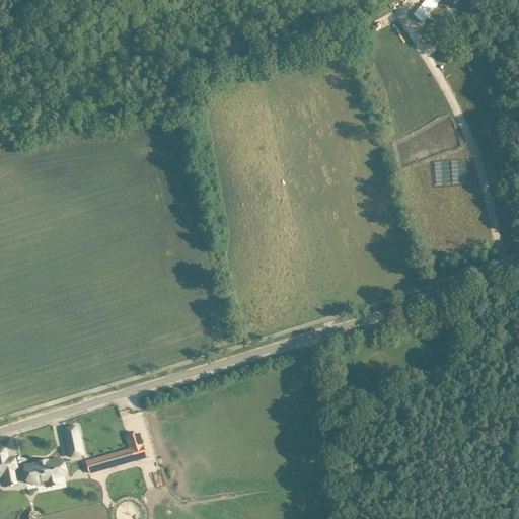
[(431,0),(425,0),(412,15),(421,23),(437,5),(436,5),(440,0),(432,0),(432,1),(431,0)]
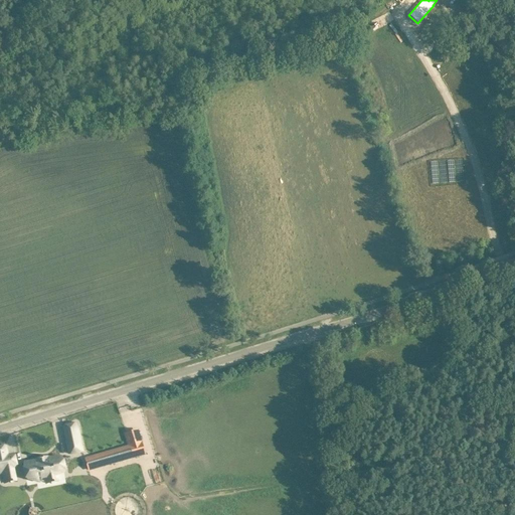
[(180,400),(162,405),(164,412),(182,408),(180,400)]
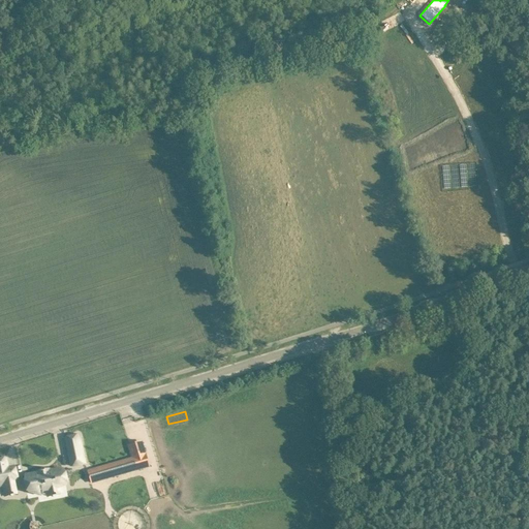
[(37,453),(68,444),(66,435),(35,443),(37,453)]
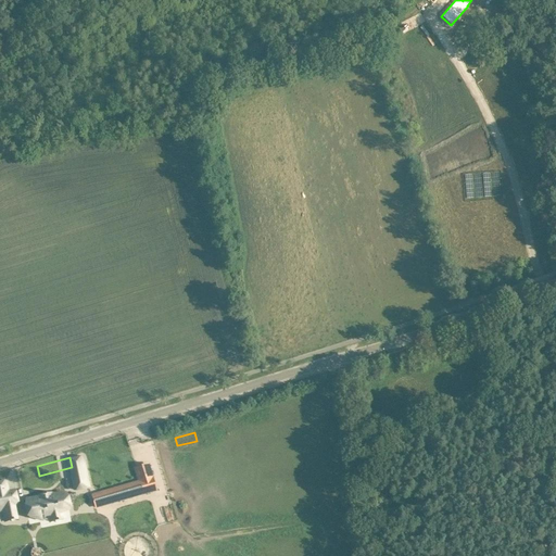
[(148,465),(136,468),(140,482),(141,482),(152,479),(148,465)]
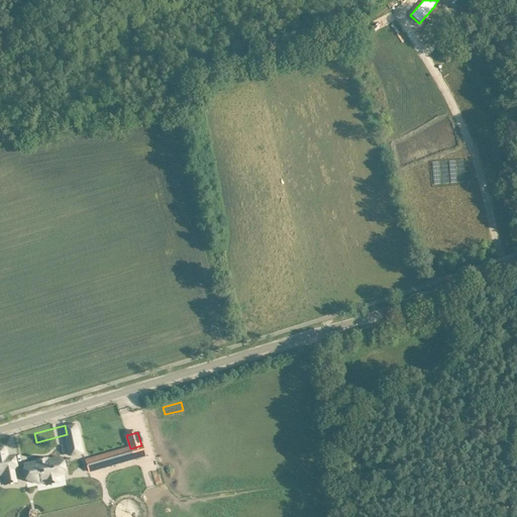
[(83,453),(80,440),(67,442),(70,455),(83,453)]
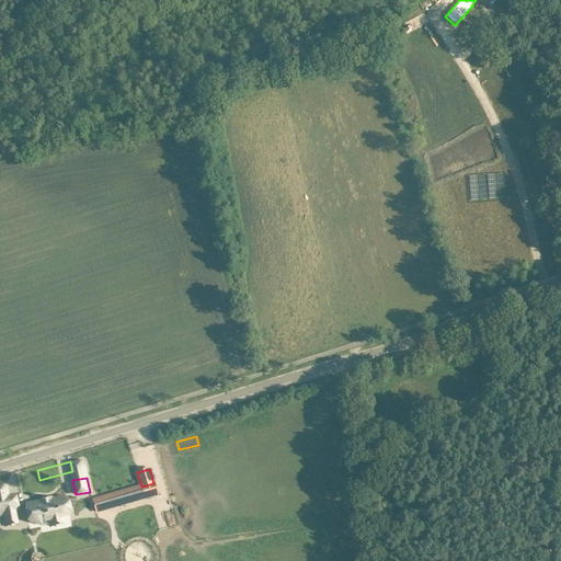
[(0,512),(2,512),(7,527),(18,524),(14,508),(18,507),(14,494),(8,495),(6,487),(0,488),(0,512)]
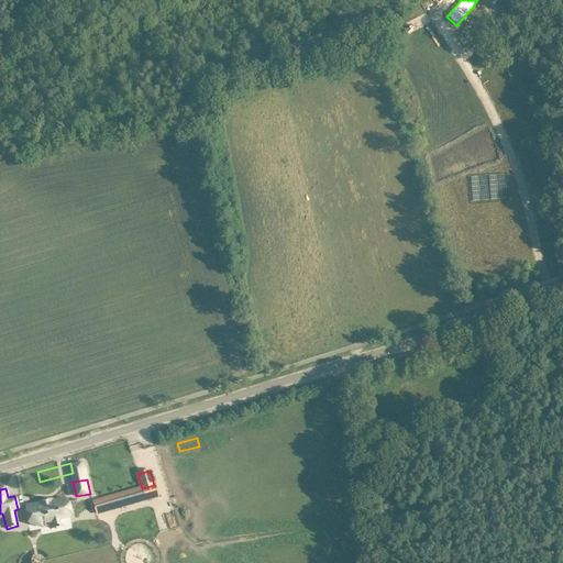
[(94,503),(97,514),(146,499),(143,488),(142,488),(94,503)]
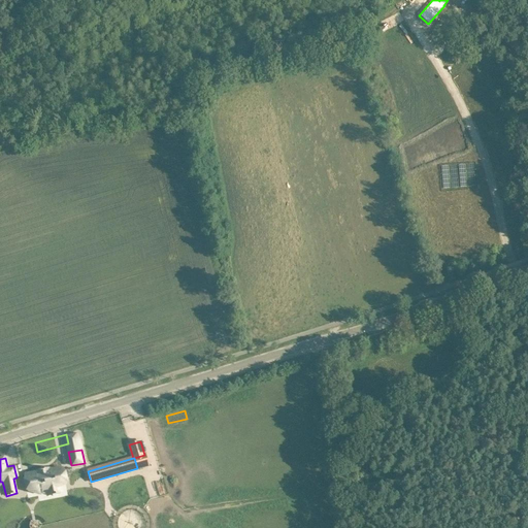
[(42,471),(26,474),(28,485),(34,484),(35,490),(46,488),(48,496),(60,494),(58,486),(65,484),(62,469),(43,473),(42,471)]
